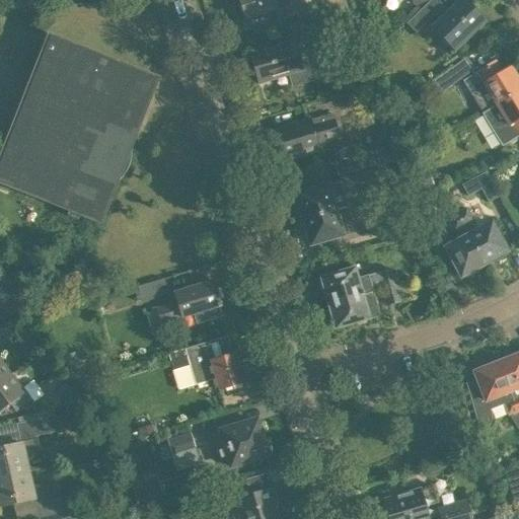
[(275,10),(278,21),(307,12),(303,0),(290,0),(286,1),(285,0),(239,0),(245,18),(275,10)]
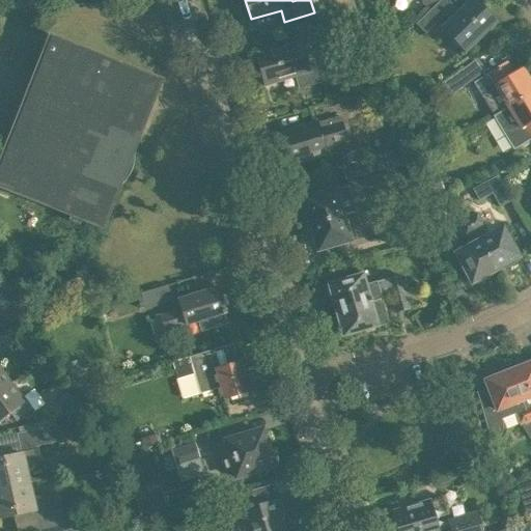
[(327,0),(333,17),(357,9),(353,0),(327,0)]
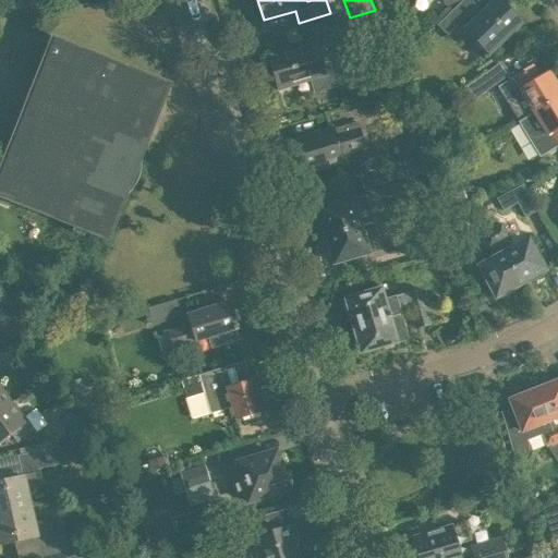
[(465,0),(461,0),(457,5),(436,25),(446,36),(466,16),(472,22),(464,29),(488,55),(520,24),(496,0),(495,0),(481,14),(465,0)]
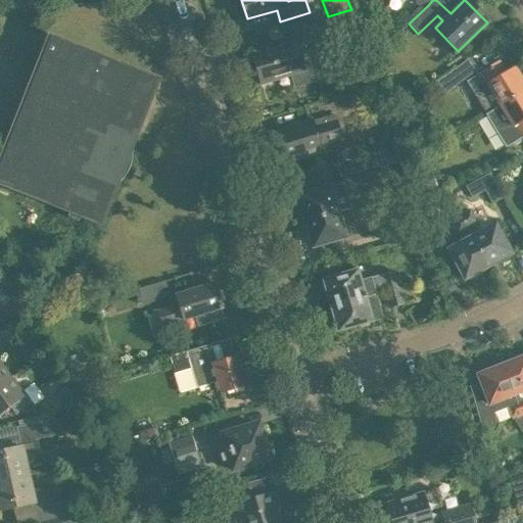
[(348,13),(327,19),(331,34),(352,27),(348,13)]
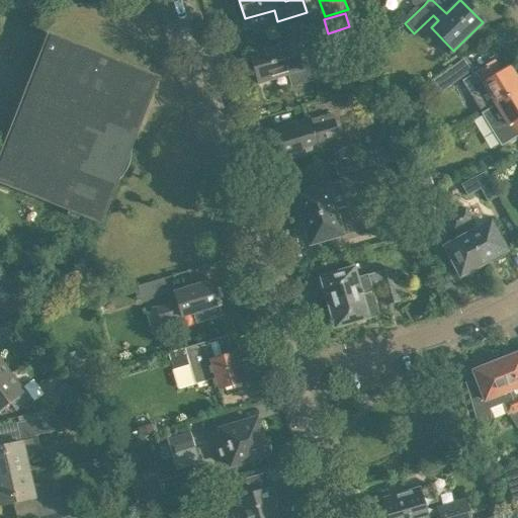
[(367,31),(359,34),(364,50),(372,48),(367,31)]
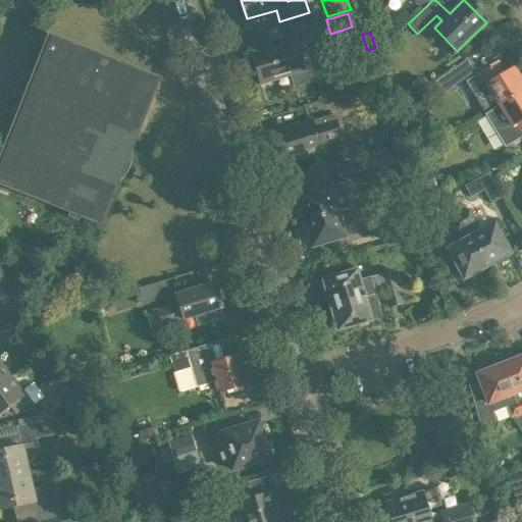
[(0,183),(68,209),(65,216),(76,220),(79,213),(98,220),(111,188),(115,185),(122,175),(125,173),(126,168),(128,164),(129,157),(129,149),(129,147),(129,144),(129,141),(153,82),(49,41),(0,164),(0,183)]
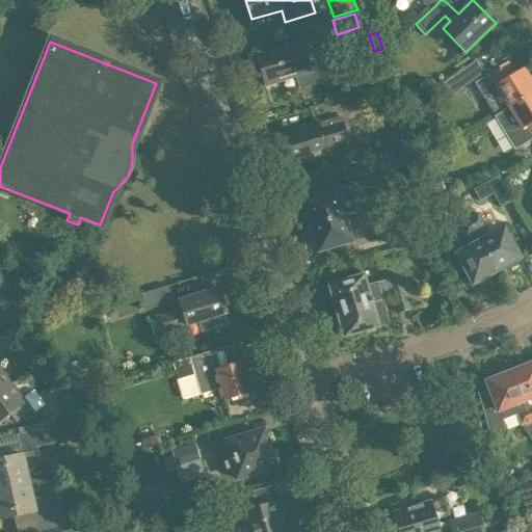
[(256,56),(265,85),(295,77),(299,88),(324,81),(313,42),(301,46),(300,43),(256,56)]
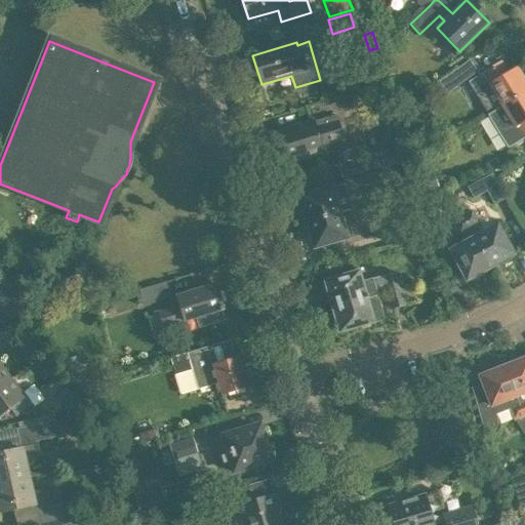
[(471,58),(437,82),(446,94),(480,70),(471,58)]
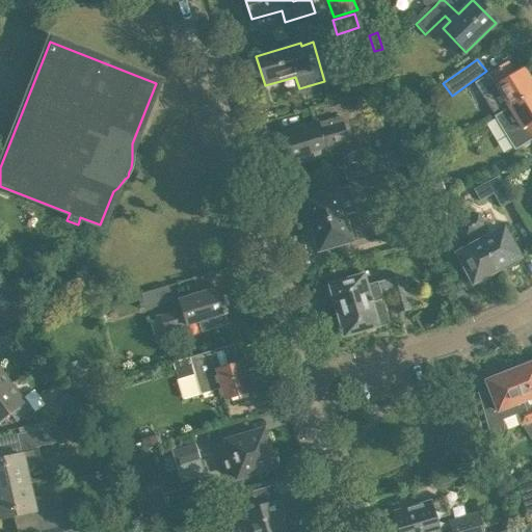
[(473,83),(491,115),(531,91),(531,81),(525,69),(515,74),(508,61),(488,74),(473,83)]
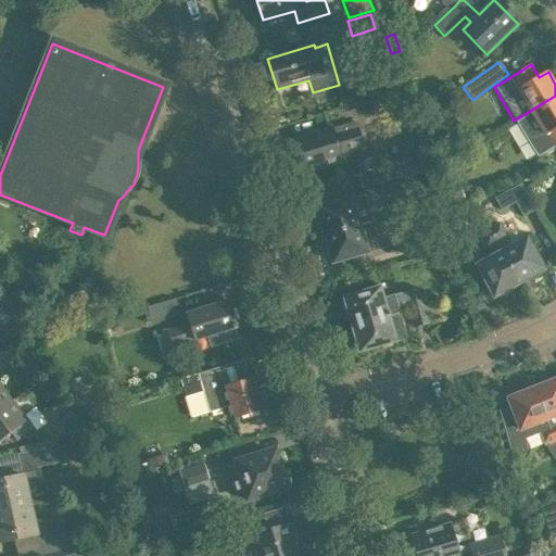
[(555,96),(514,121),(534,156),(555,142),(555,96)]
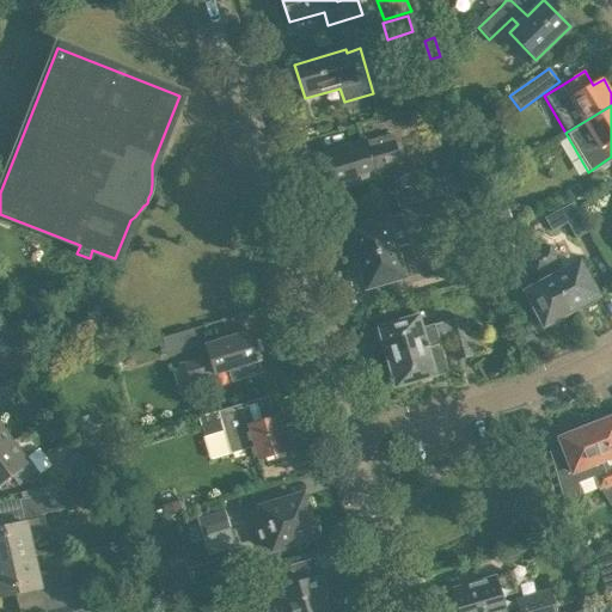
[(366,142),(325,154),(336,189),(375,177),(373,170),(399,163),(392,139),(390,135),(366,142)]
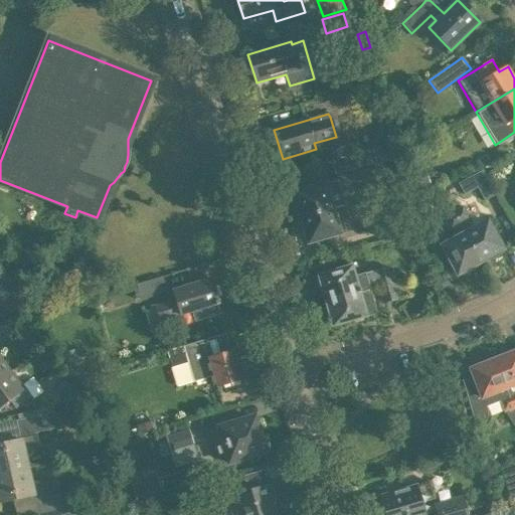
[(371,150),(376,165),(395,160),(390,145),(371,150)]
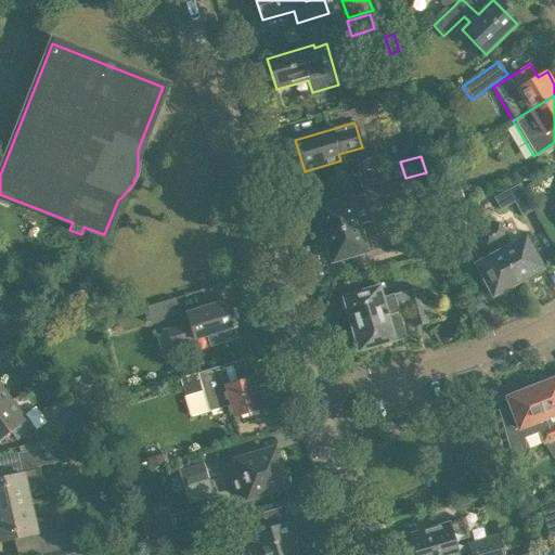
[(382,167),(356,173),(360,189),(386,181),(401,178),(397,163),(382,167)]
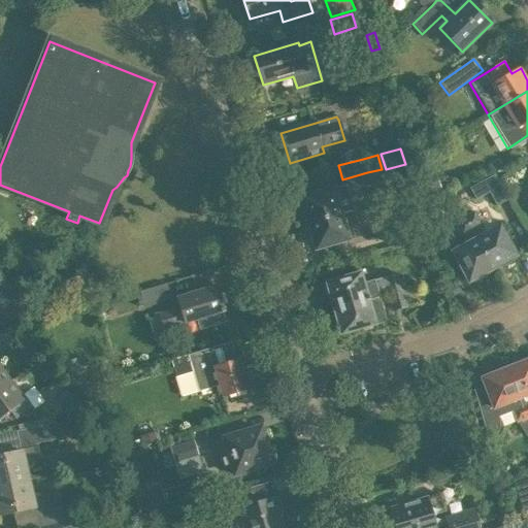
[(492,176),(469,189),(475,200),(489,193),(496,207),(505,201),(492,176)]
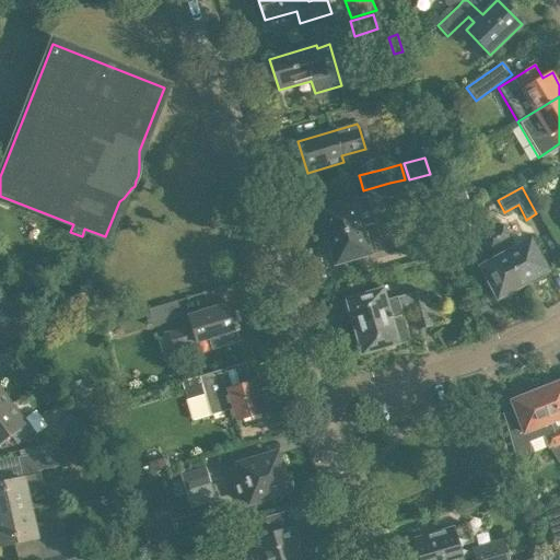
[(318,222),(323,238),(361,228),(362,229),(375,224),(368,197),(318,210),(322,221),(318,222)]
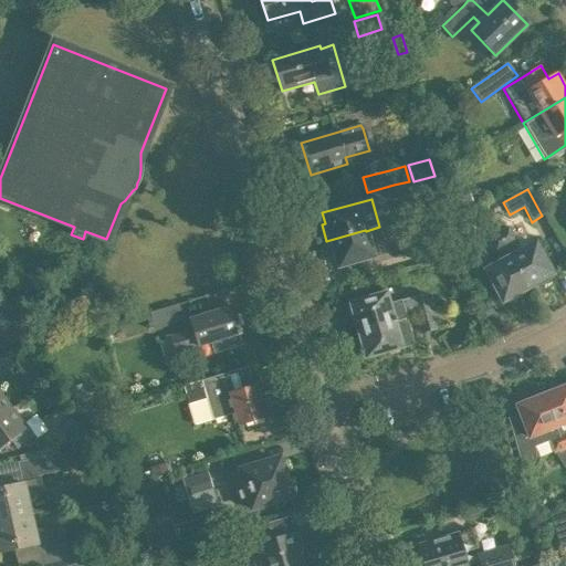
[(499,232),(491,220),(483,224),(490,237),(499,232)]
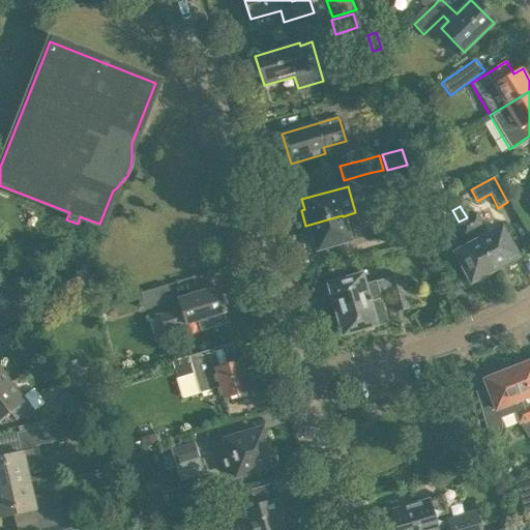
[(476,212),(467,217),(474,232),(484,227),(476,212)]
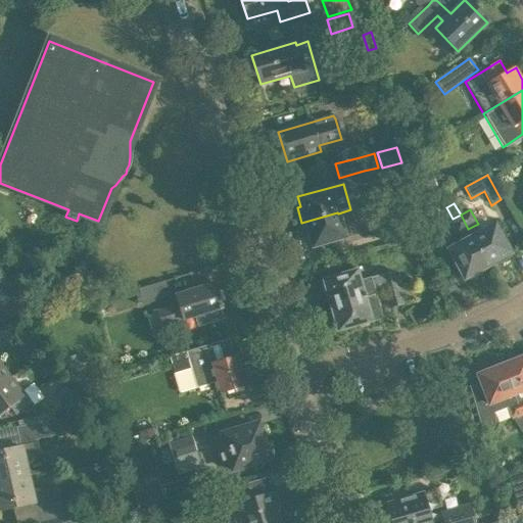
[(337,212),(301,223),(305,237),(308,236),(312,246),(357,234),(353,224),(341,227),(338,214),(337,212)]
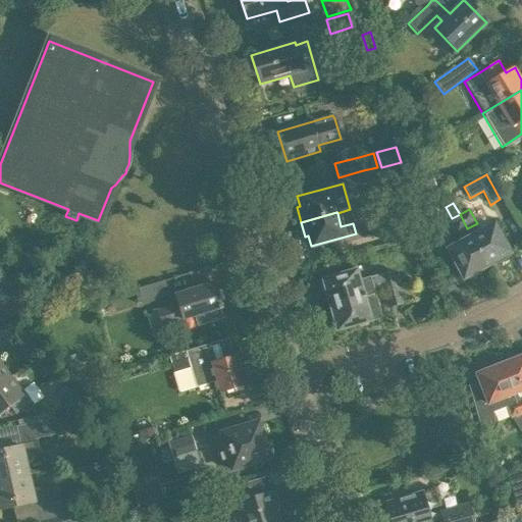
[(459,242),(447,249),(463,278),(466,276),(469,278),(476,275),(476,271),(487,265),(471,236),(467,228),(460,214),(452,218),(448,221),(459,242)]
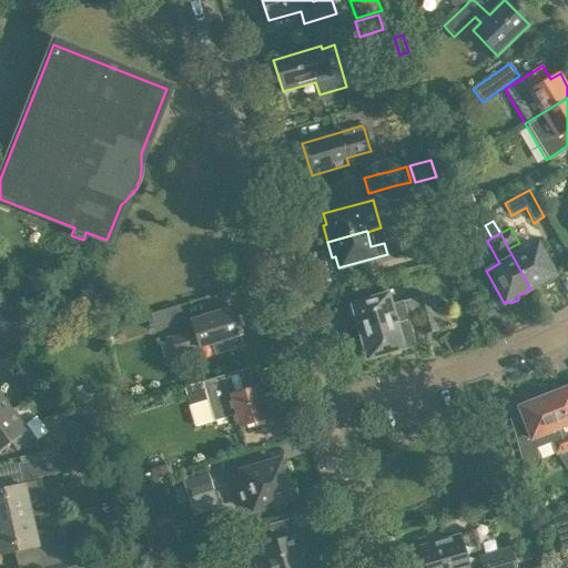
[(536,243),(513,256),(530,288),(540,283),(544,285),(550,281),(550,276),(554,275),(536,243)]
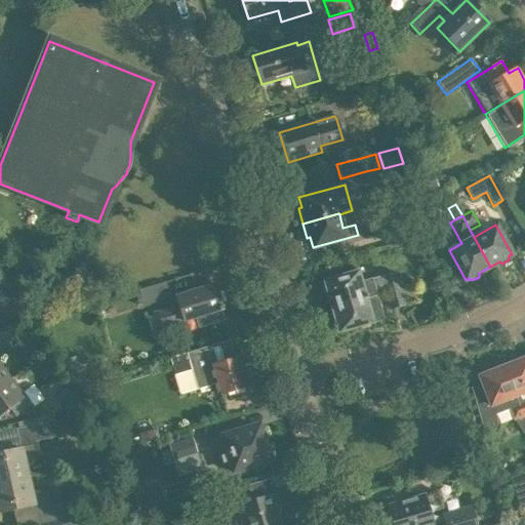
[(324,284),(322,287),(324,295),(328,296),(331,308),(375,294),(387,291),(399,288),(395,273),(361,283),(358,272),(355,273),(353,271),(346,273),(345,276),(324,282),(324,284)]
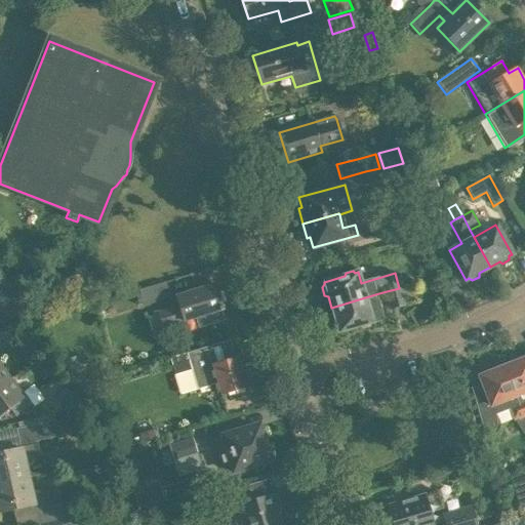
[(450,295),(458,290),(453,281),(444,286),(450,295)]
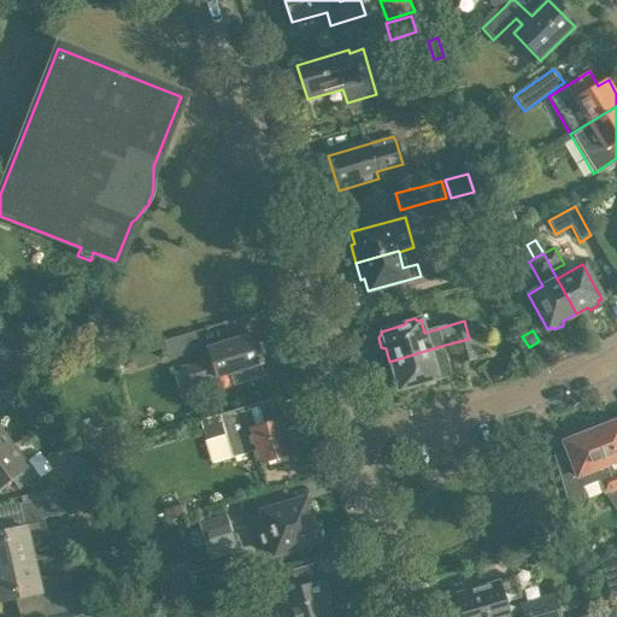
[(165,352),(160,353),(163,359),(199,348),(195,331),(163,341),(165,352)]
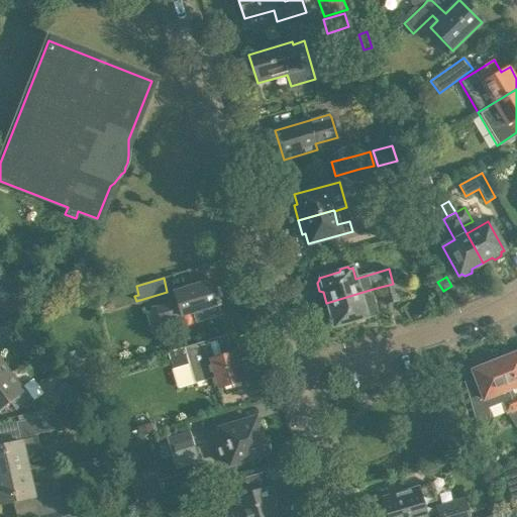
[(195,323),(220,316),(218,307),(220,307),(212,280),(172,291),(175,301),(154,307),(160,324),(180,318),(180,316),(192,313),(195,323)]
